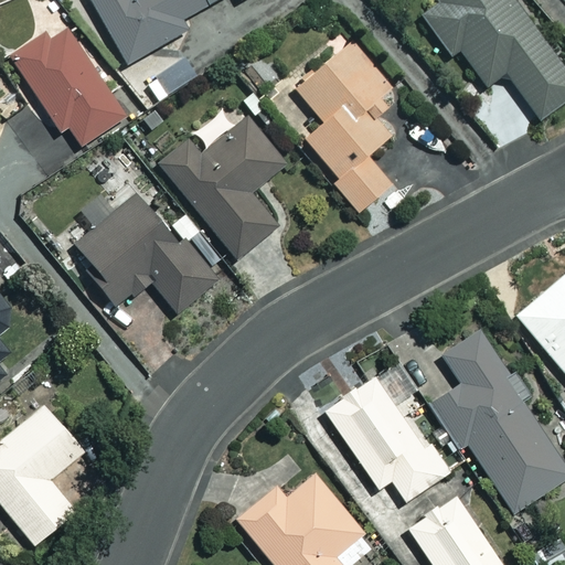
[(205,4),(203,0),(88,0),(126,63),(184,30),(179,19),(205,4)]
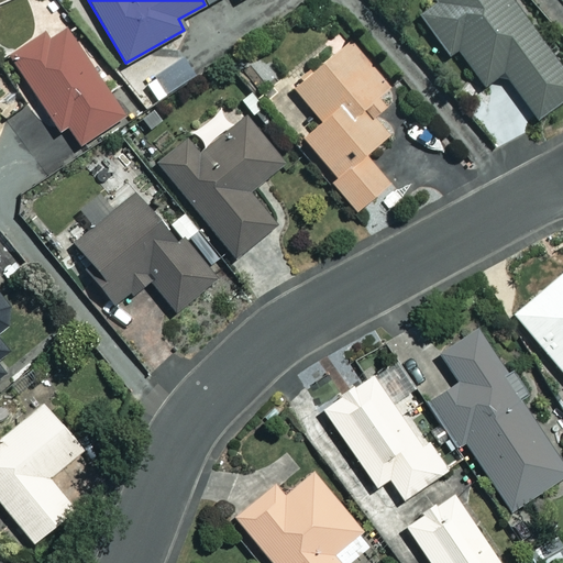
[(431,0),(434,3),(415,18),(444,58),(456,50),(483,86),(501,72),(536,118),(562,98),(562,72),(510,0),(431,0)]
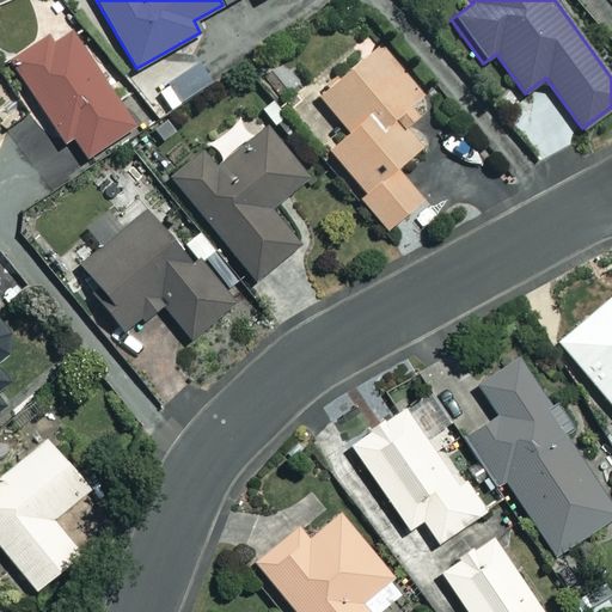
[(55,43),(50,34),(6,62),(60,146),(69,140),(81,159),(134,124),(73,31),(55,43)]
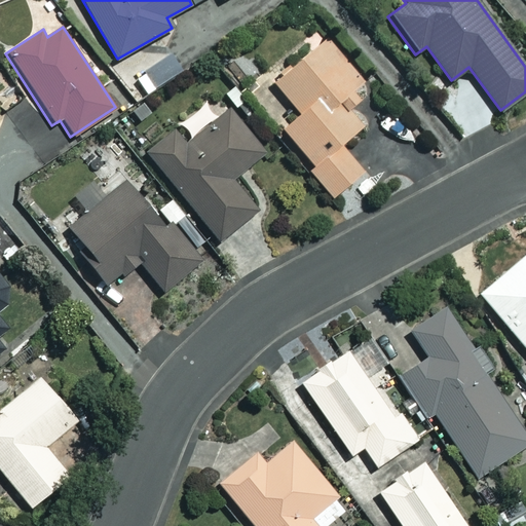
[(349,109),(361,100),(351,88),(362,80),(326,36),(272,80),(299,112),(282,126),(312,164),(308,167),(332,196),(363,172),(339,142),(362,123),(349,109)]
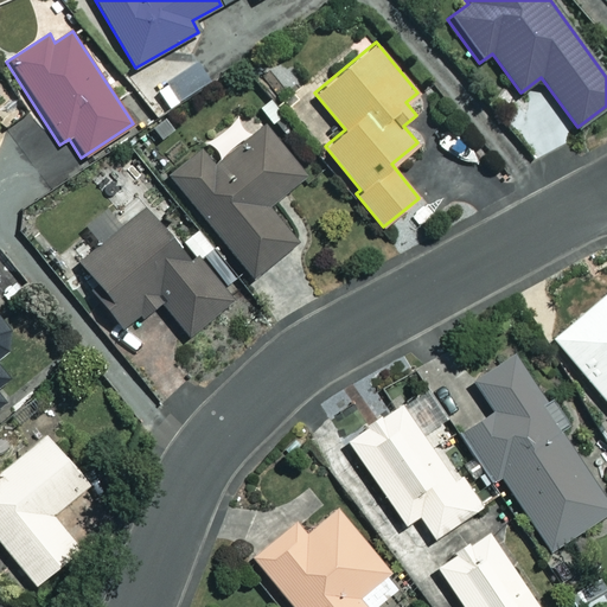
[(244,144),(230,126),(202,149),(198,145),(166,171),(253,276),(296,241),(267,205),(304,174),(266,127),(244,144)]
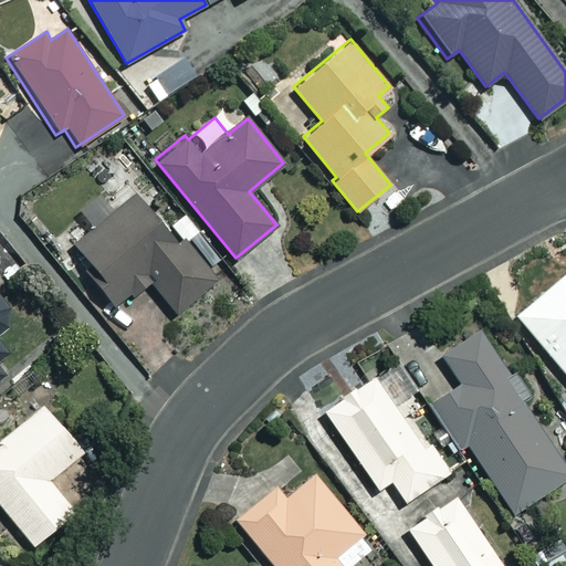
[(134,194),(112,211),(96,192),(74,211),(90,230),(73,243),(96,273),(91,278),(114,305),(147,279),(175,312),(217,276),(186,239),(177,245),(134,194)]
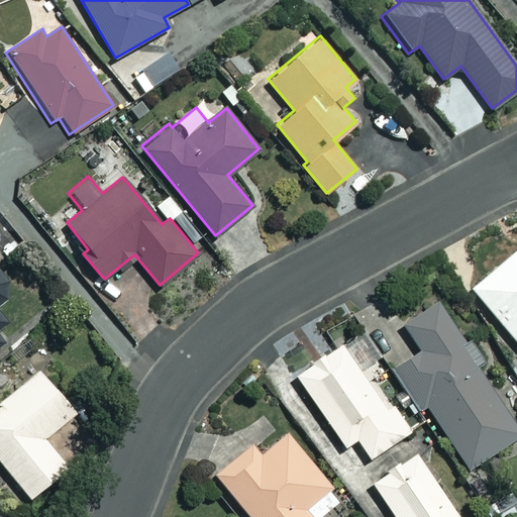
[(516,248),(472,285),(516,343),(516,248)]
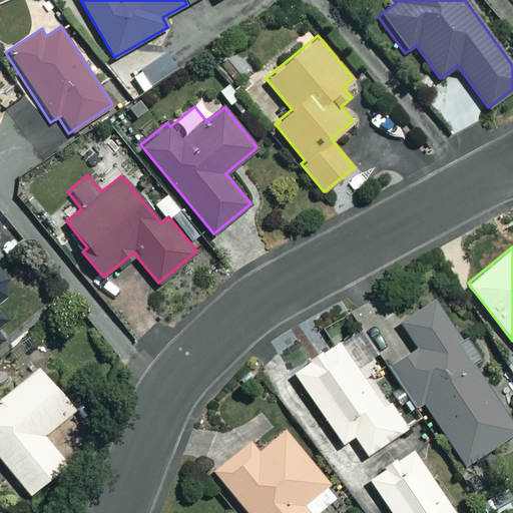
[(0,342),(5,339),(0,332),(0,324),(13,313),(1,299),(6,284),(2,273),(0,270),(0,342)]
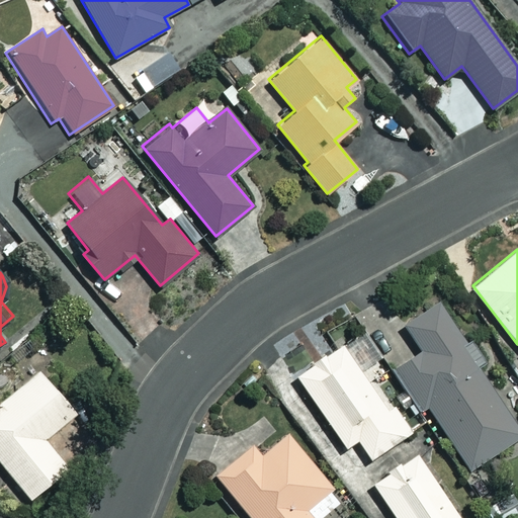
[(479,363),(435,304),(403,328),(420,350),(392,371),(420,410),(427,406),(471,466),(517,432),(517,425),(475,366),(479,363)]
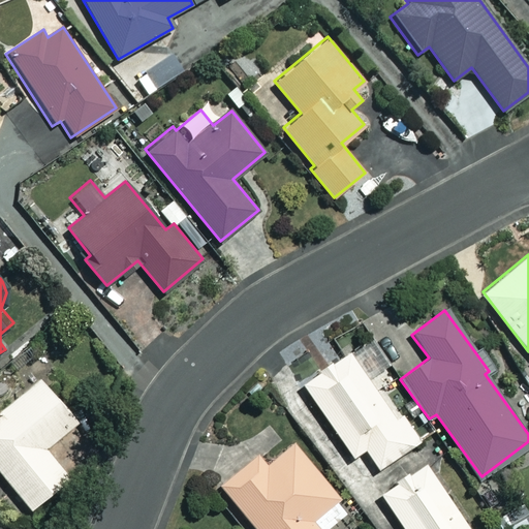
[(372,385),(350,351),(303,381),(350,456),(363,448),(376,469),(417,442),(378,381),(372,385)]
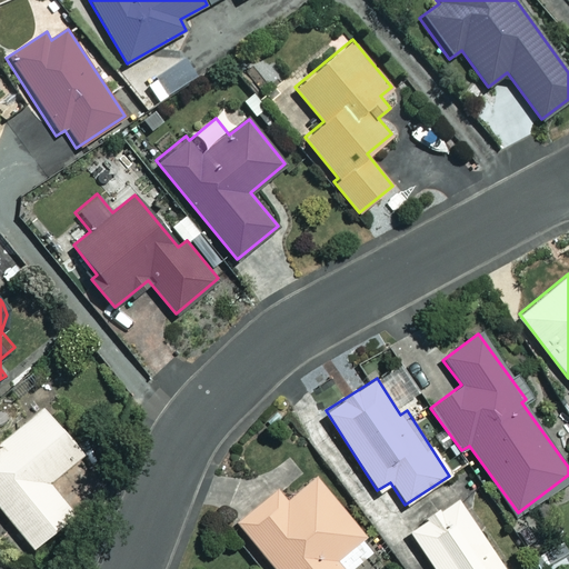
[(82,453),(43,407),(0,441),(0,508),(31,547),(73,512),(48,481),(82,453)]
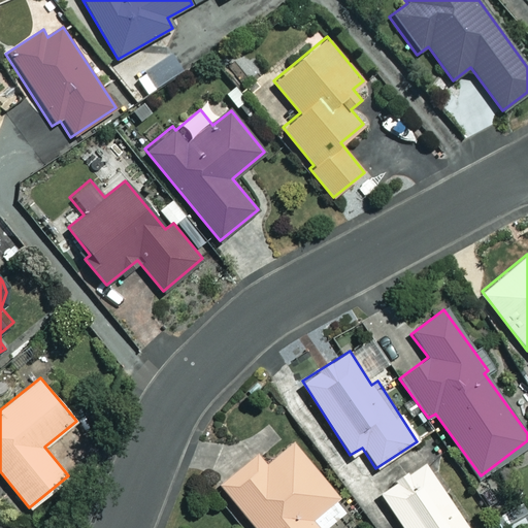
[(325,527),(348,510),(292,442),(264,465),(256,454),(220,484),(256,527),(325,527)]
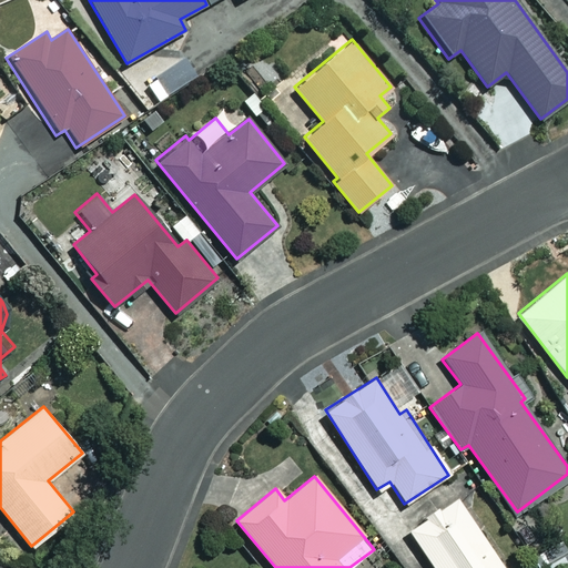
[(505,567),(454,498),(407,533),(433,567),(505,567)]
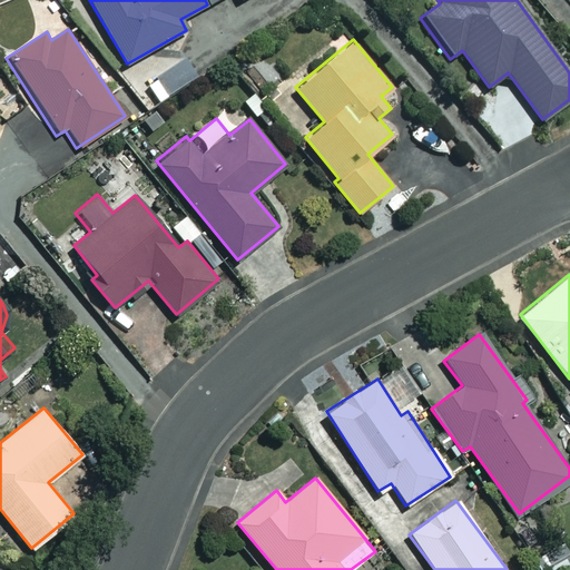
All buildings are outlined.
